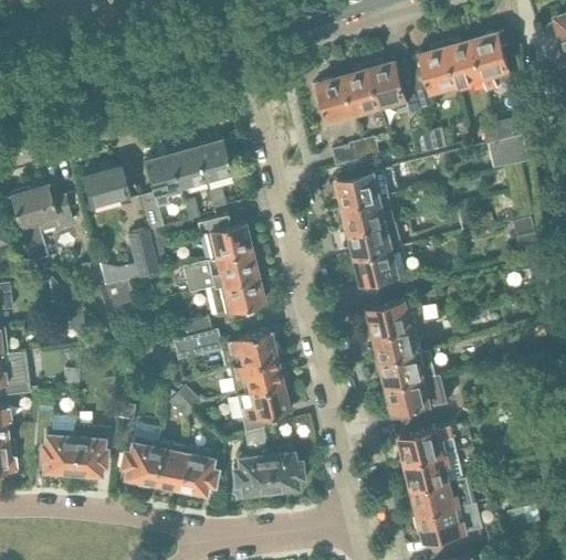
[(565,51),(565,88),(547,94),(553,112),(565,107),(565,14),(565,16),(556,18),(565,51)]
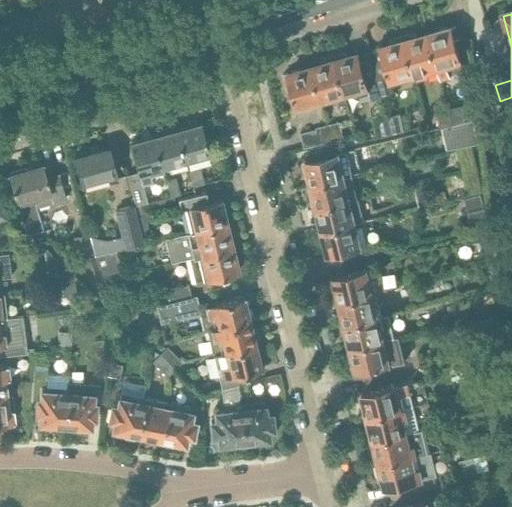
[(455,30),(427,38),(438,77),(439,83),(463,76),(454,44),(458,42),(455,30)]
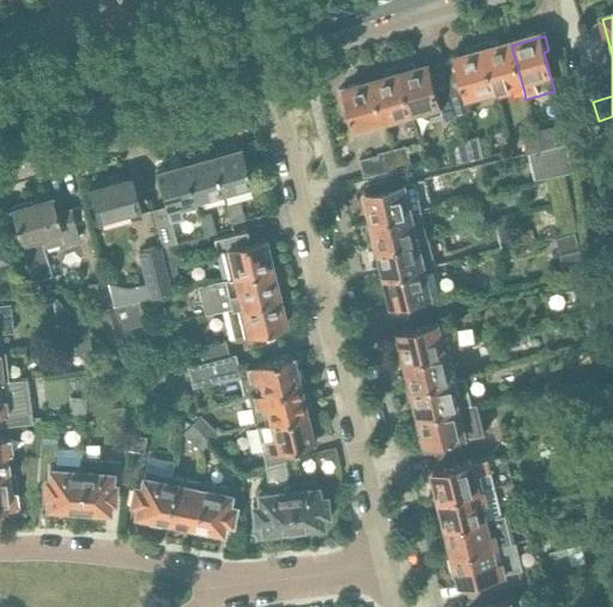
[(511,46),(484,53),(495,93),(510,90),(511,96),(525,92),(511,46)]
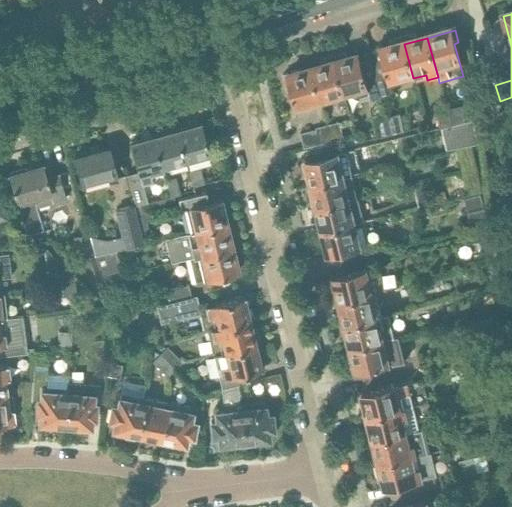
[(401,82),(413,78),(404,44),(380,51),(391,90),(402,87),(401,82)]
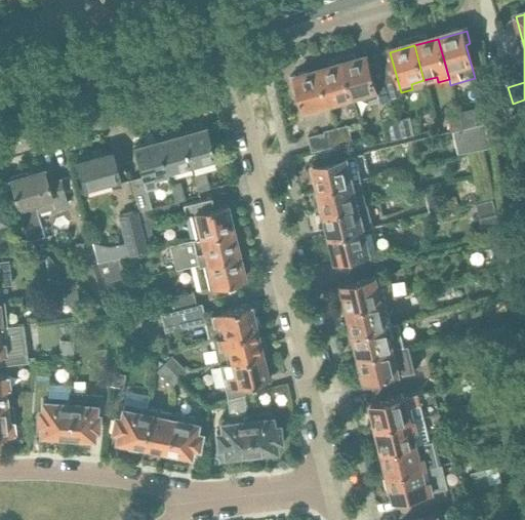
[(385,79),(373,82),(367,58),(356,62),(355,57),(341,62),(353,101),(365,97),(366,102),(377,100),(379,107),(392,104),(385,79)]
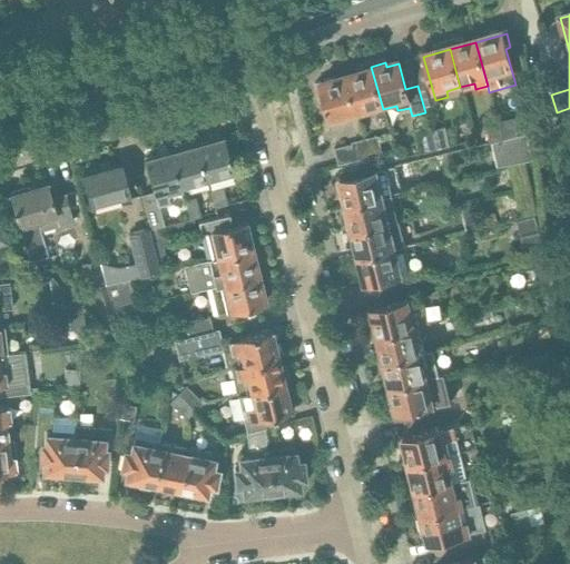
[(383,109),(371,67),(357,70),(359,75),(346,78),(359,120),(370,118),(369,114),(383,109)]
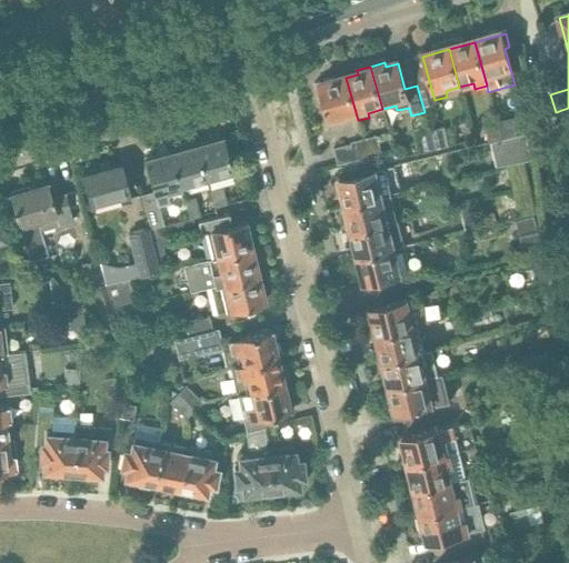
[(346,78),(316,87),(319,100),(323,99),(330,122),(331,128),(346,123),(358,120),(346,78)]
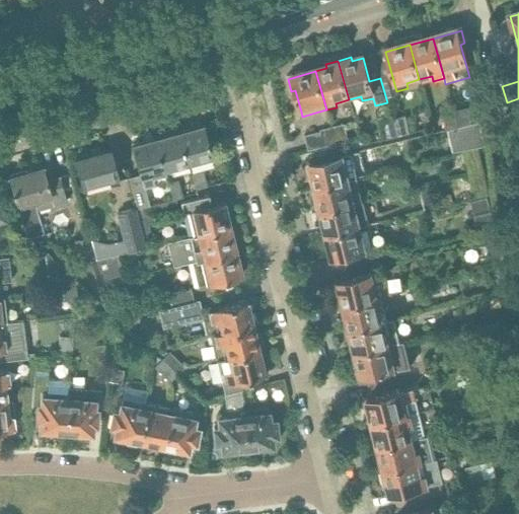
[(471,129),(467,114),(455,117),(459,132),(471,129)]
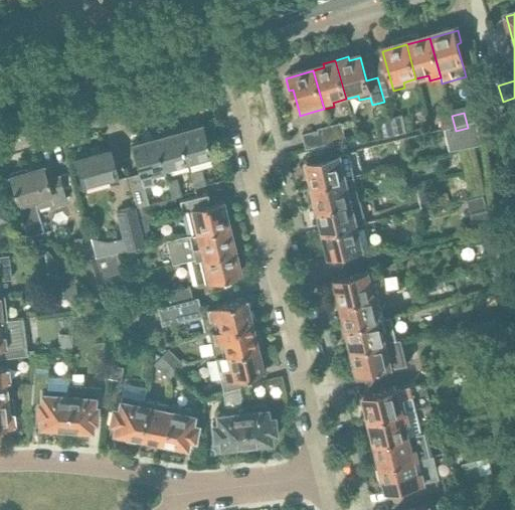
[(456,131),(452,116),(440,119),(444,135),(456,131)]
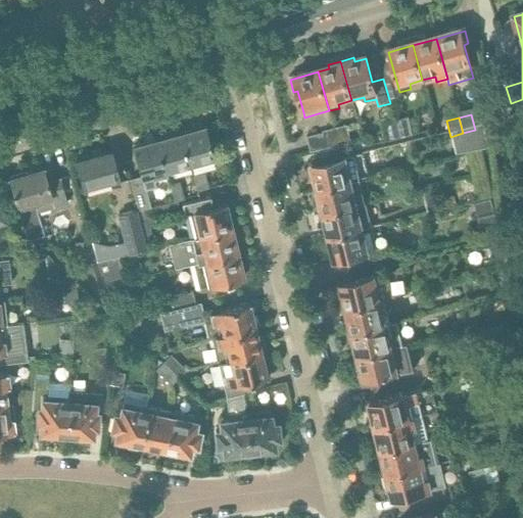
[(395,124),(400,140),(412,137),(408,120),(395,124)]
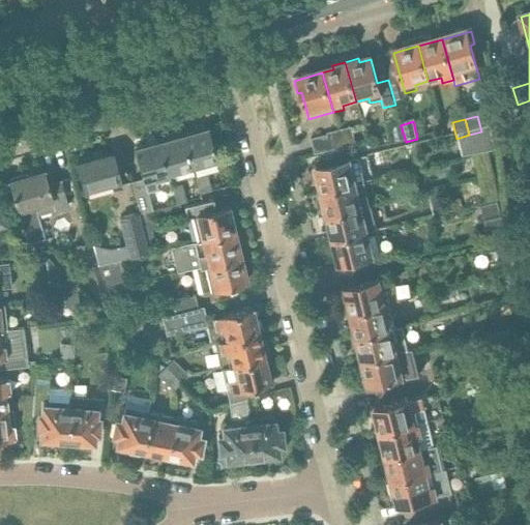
[(406,142),(401,125),(389,128),(393,145),(406,142)]
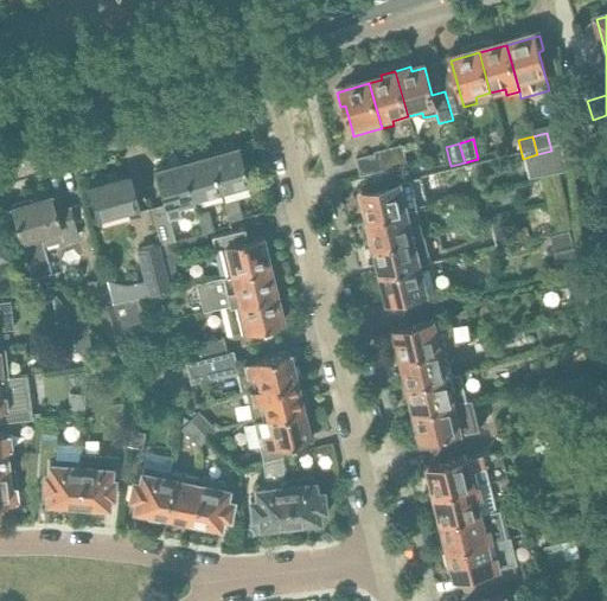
[(223,154),(210,159),(219,194),(248,187),(238,151),(234,152),(232,149),(223,152),(223,154)]
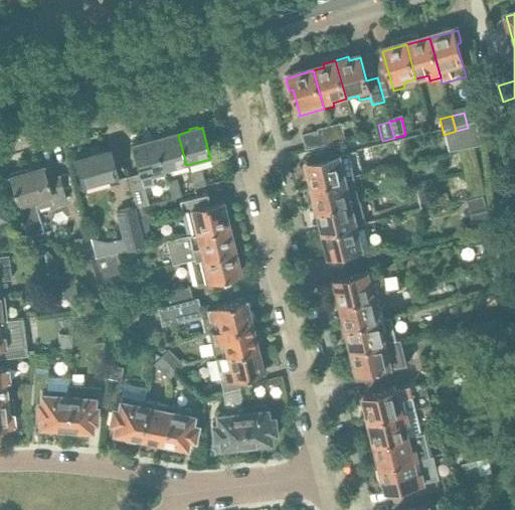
[(341,127),(330,130),(334,146),(345,143),(341,127)]
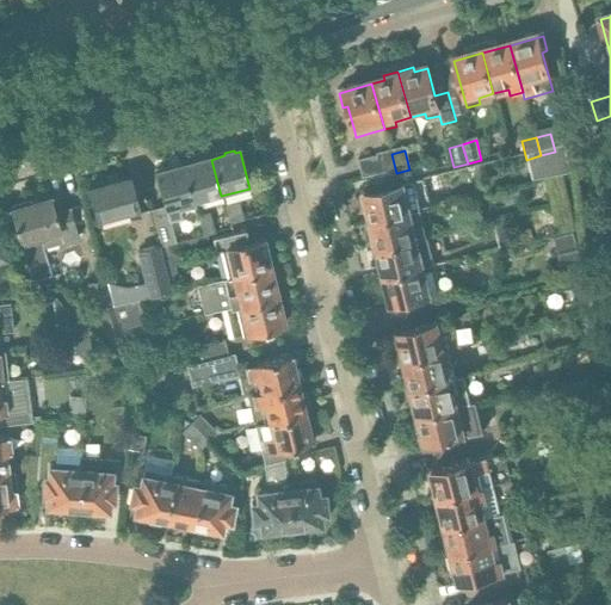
[(376,160),(358,165),(363,183),(396,173),(392,154),(376,159),(376,160)]
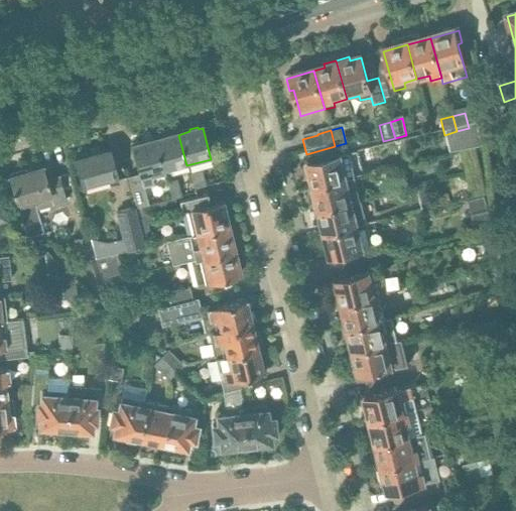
[(166,138),(154,141),(163,172),(186,165),(178,135),(175,135),(174,133),(166,136),(166,138)]
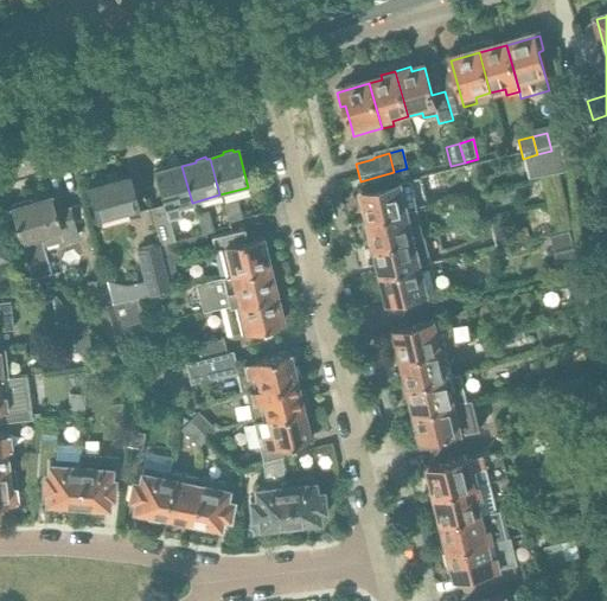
[(195,211),(192,203),(181,166),(178,167),(178,165),(168,167),(168,170),(154,173),(164,209),(151,213),(160,248),(160,250),(174,247),(168,225),(180,222),(179,215),(195,211)]
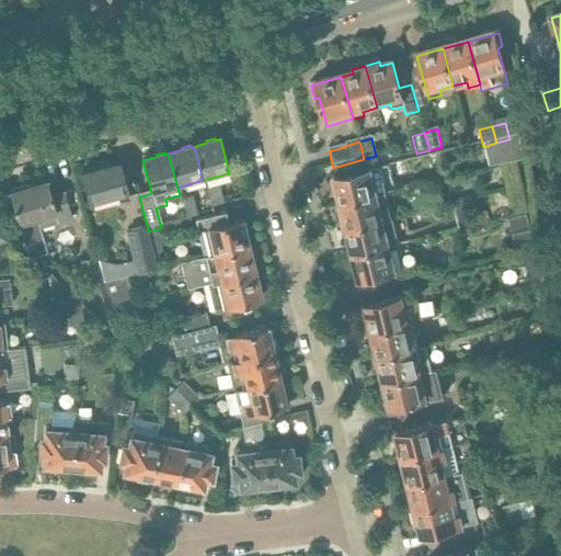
[(119,166),(81,176),(89,205),(127,195),(119,166)]
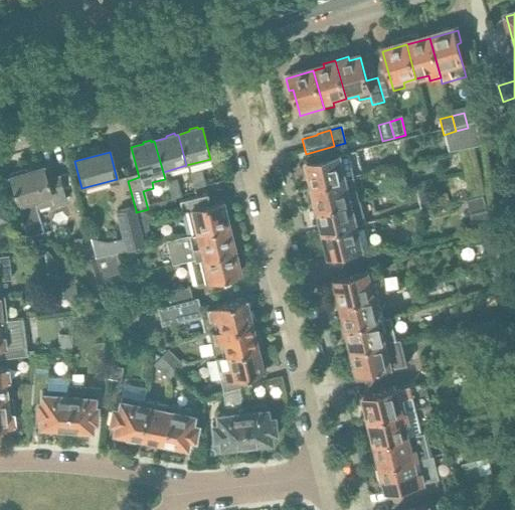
[(310,176),(307,176),(310,187),(312,186),(313,188),(359,178),(362,177),(357,153),(342,157),(307,165),(310,176)]
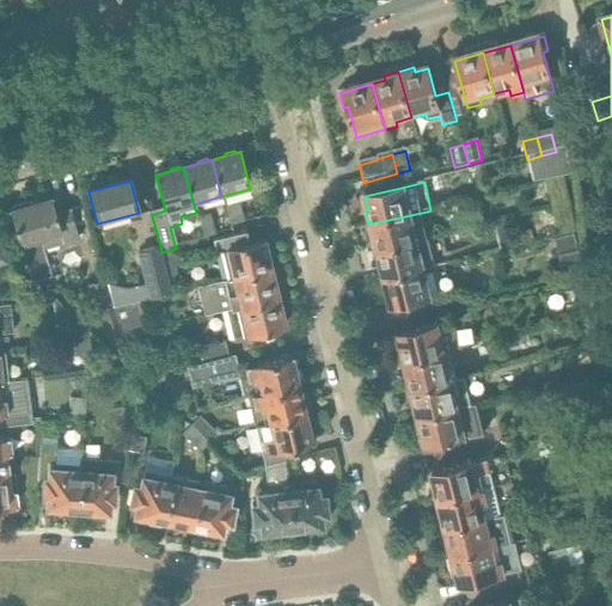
[(51,201),(10,213),(28,270),(41,267),(43,253),(79,243),(69,214),(56,219),(51,201)]
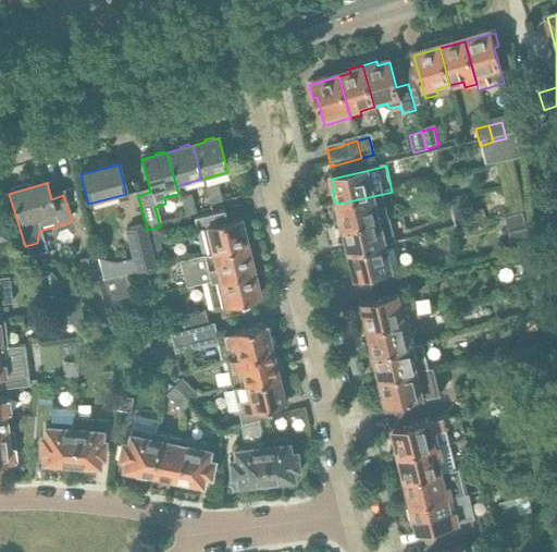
[(510,215),(522,212),(524,211),(519,186),(504,191),(510,215)]
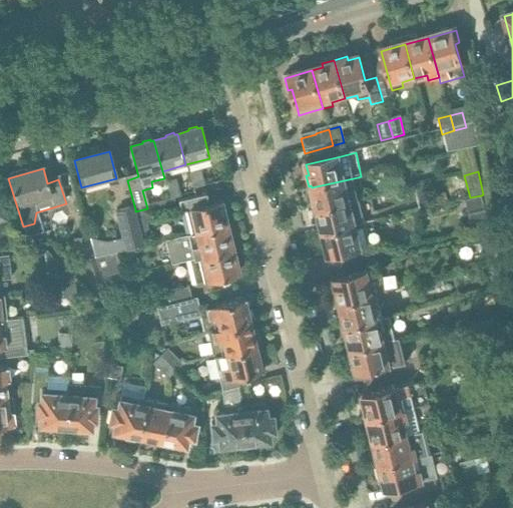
[(193,191),(203,188),(199,174),(189,177),(193,191)]
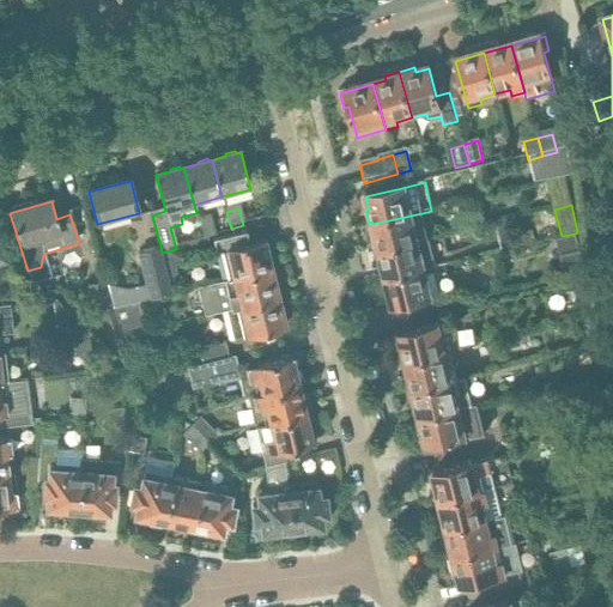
[(372,238),(376,254),(434,240),(434,238),(428,212),(372,224),(376,237),(372,238)]
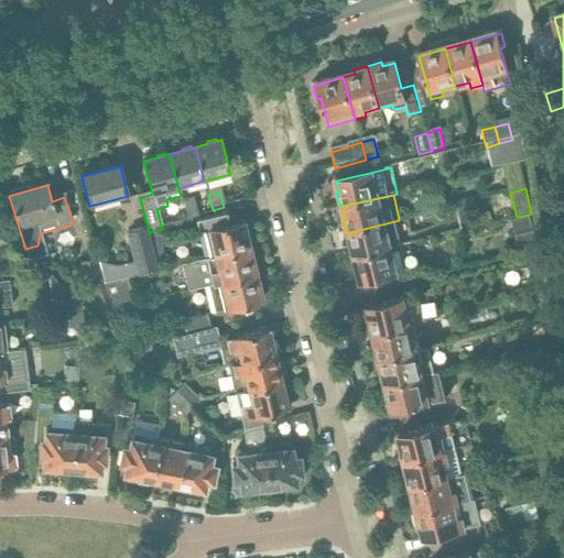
[(187,222),(197,219),(192,199),(182,203),(187,222)]
